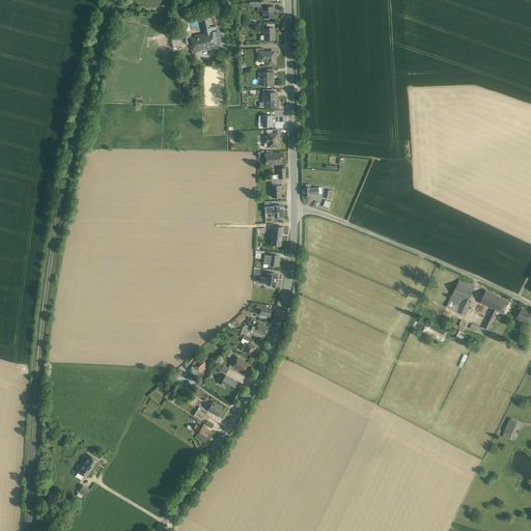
[(263,18),(275,18),(275,5),(262,6),(263,18)]
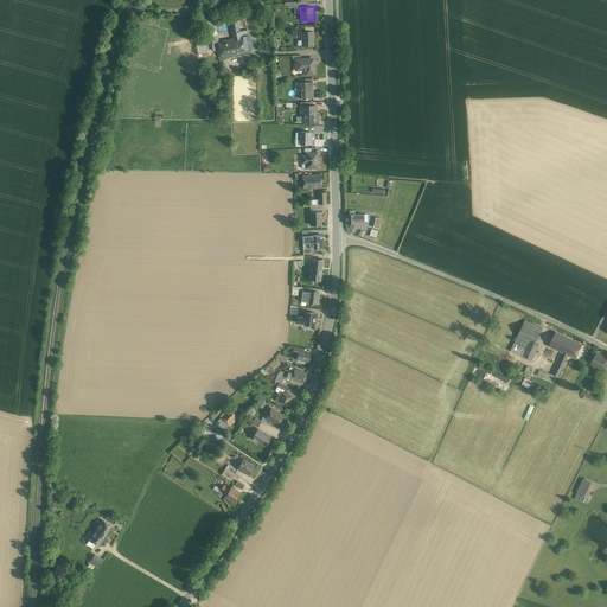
[(215,13),(202,16),(203,23),(216,20),(215,13)]
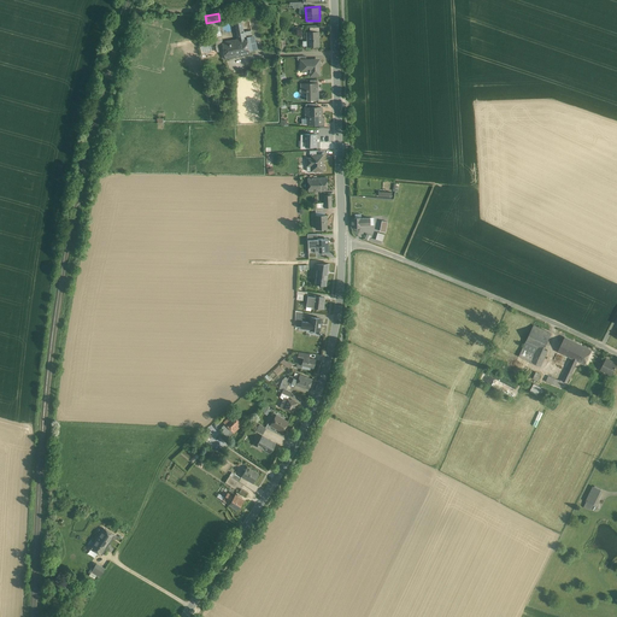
[(228,60),(252,56),(248,37),(253,37),(252,30),(247,31),(245,21),(235,23),(239,39),(224,42),(228,60)]
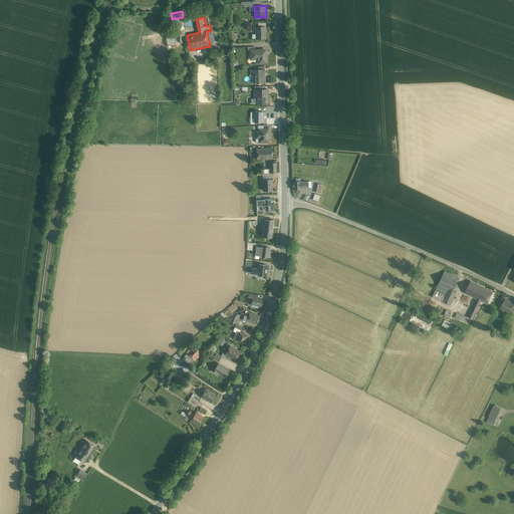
[(267,39),(267,26),(257,26),(257,39),(267,39)]
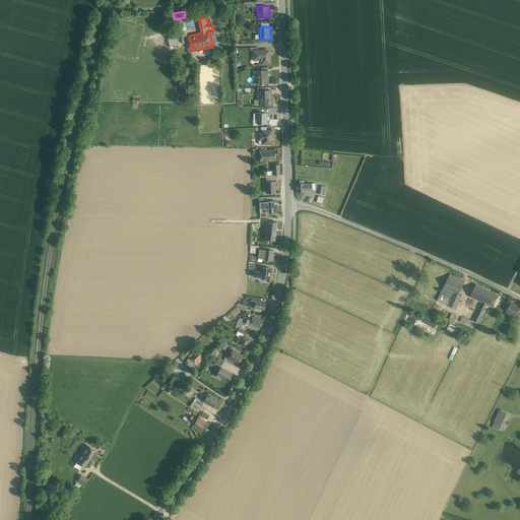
[(262,66),(272,65),(272,50),(254,50),(254,61),(262,61),(262,66)]
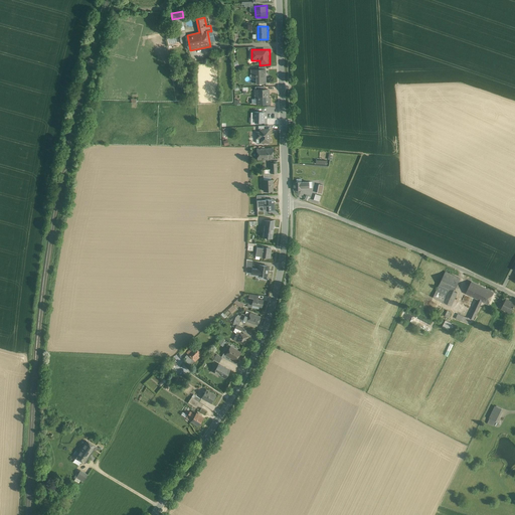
[(256,84),(267,83),(267,69),(251,70),(251,78),(256,78),(256,84)]
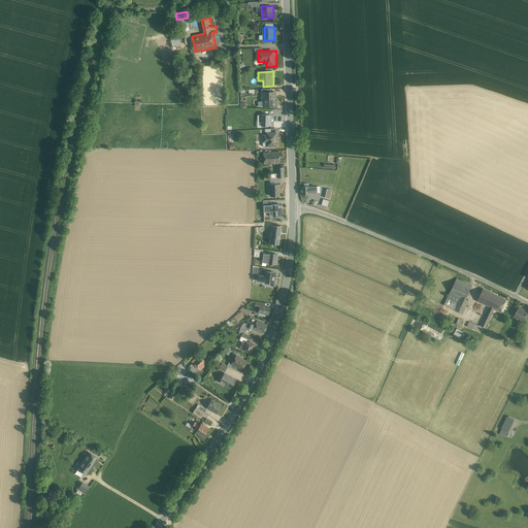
[(259,108),(278,108),(278,92),(272,92),(272,89),(263,90),(263,102),(259,102),(259,108)]
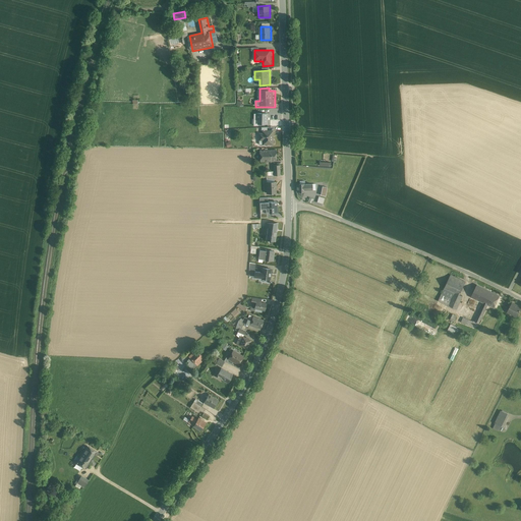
[(270,123),(270,114),(257,115),(257,123),(270,123)]
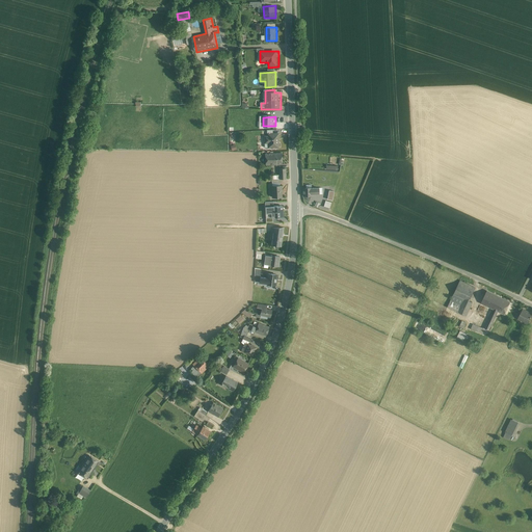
[(266,149),(281,149),(281,135),(274,135),(274,131),(268,131),(268,135),(266,135),(266,149)]
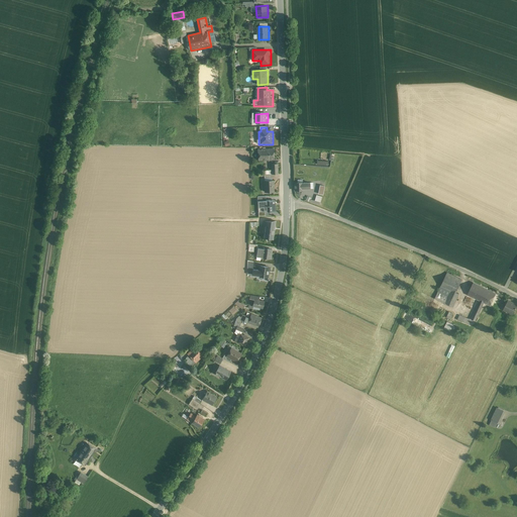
[(275,160),(275,149),(260,149),(260,161),(275,160)]
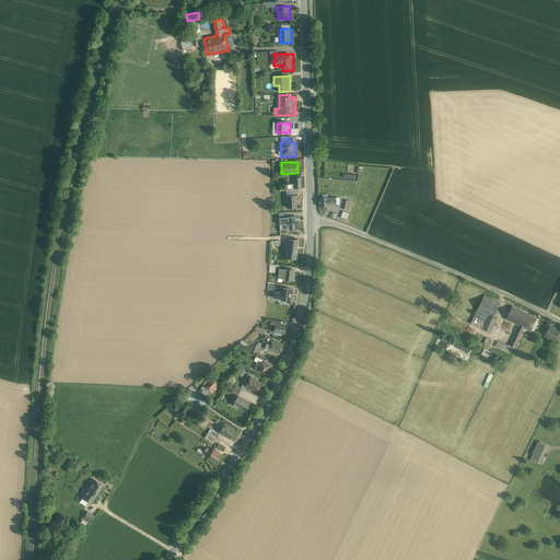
[(302,188),(302,177),(295,177),(295,186),(290,186),(290,188),(302,188)]
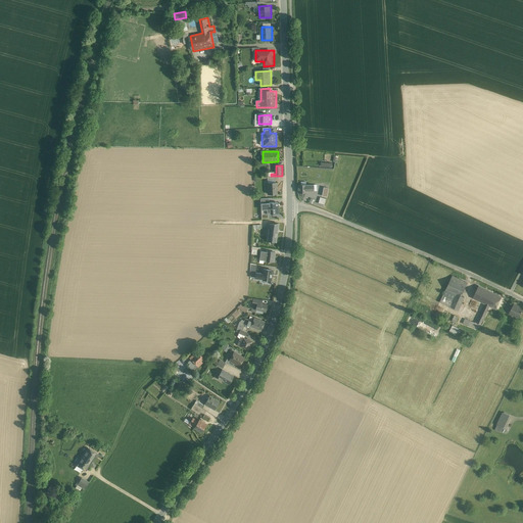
[(269,194),(279,194),(278,181),(269,182),(269,194)]
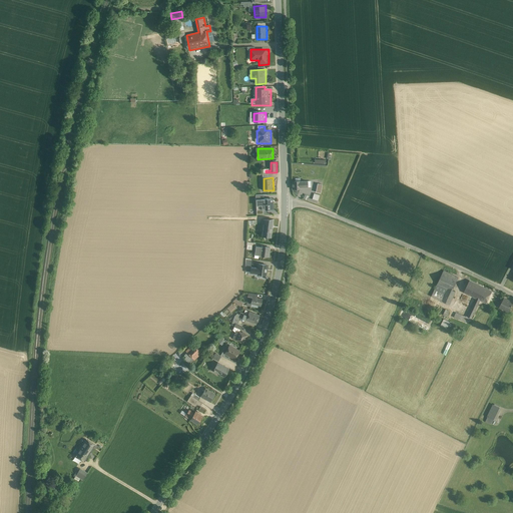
[(312,187),(312,179),(301,180),(301,177),(295,177),(295,180),(292,180),(293,189),(302,189),(302,187),(312,187)]
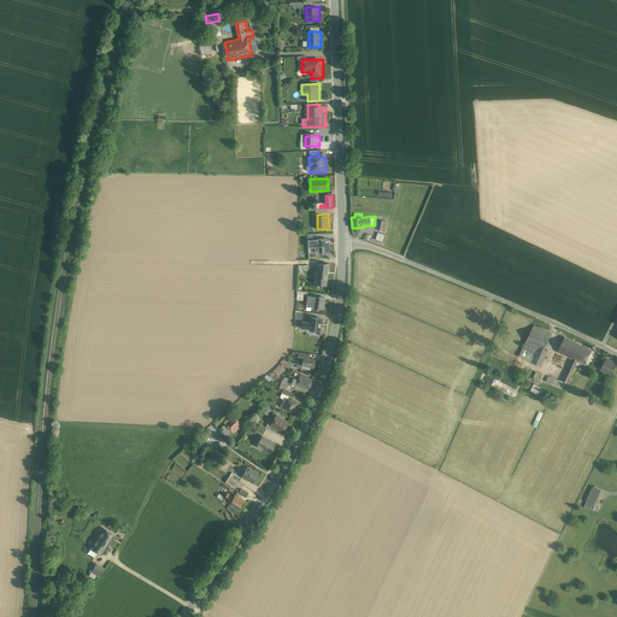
[(387,233),(391,222),(381,219),(378,230),(387,233)]
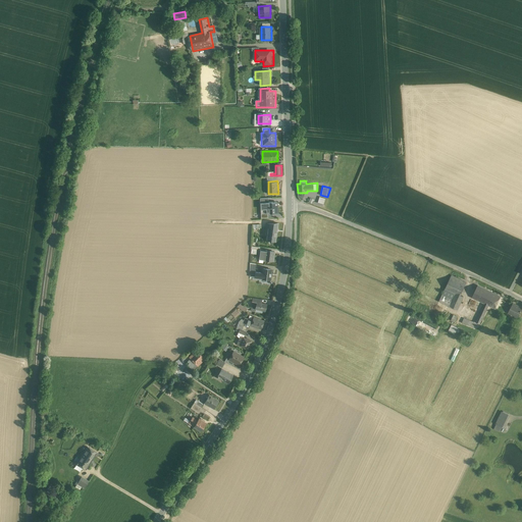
[(323,207),(326,198),(320,197),(318,203),(314,201),(314,199),(310,198),(309,203),(323,207)]
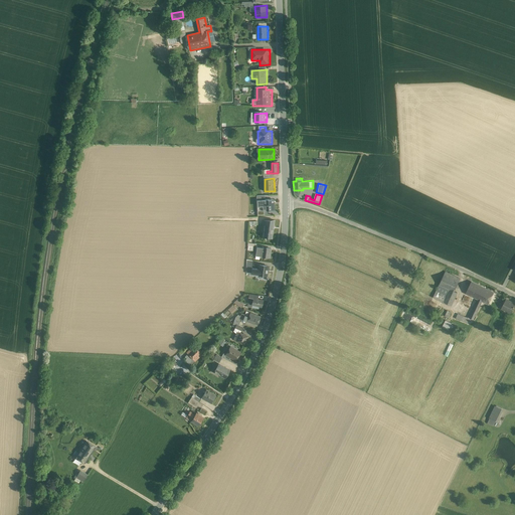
[(276,200),(264,200),(264,211),(276,211),(276,200)]
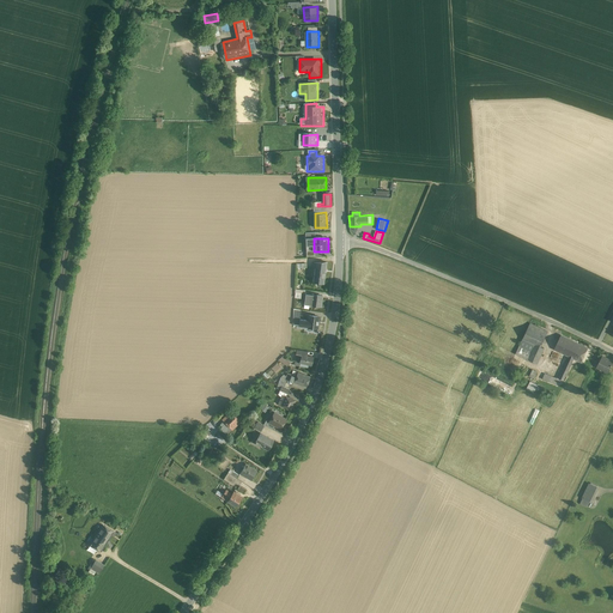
[(327,284),(329,262),(315,262),(314,281),(327,284)]
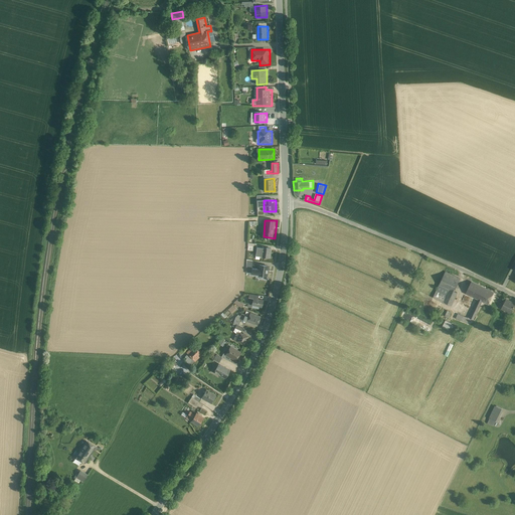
[(272,259),(273,248),(259,247),(258,258),(272,259)]
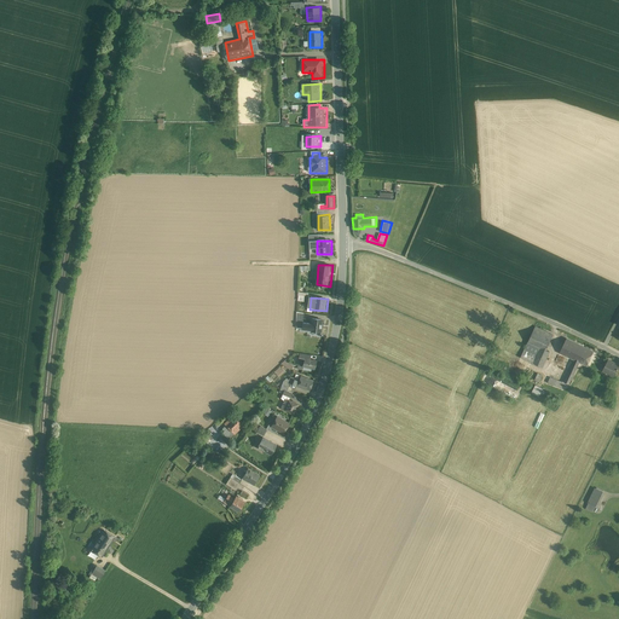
[(324,334),(325,320),(311,319),(311,323),(306,323),(305,330),(317,331),(317,333),(324,334)]
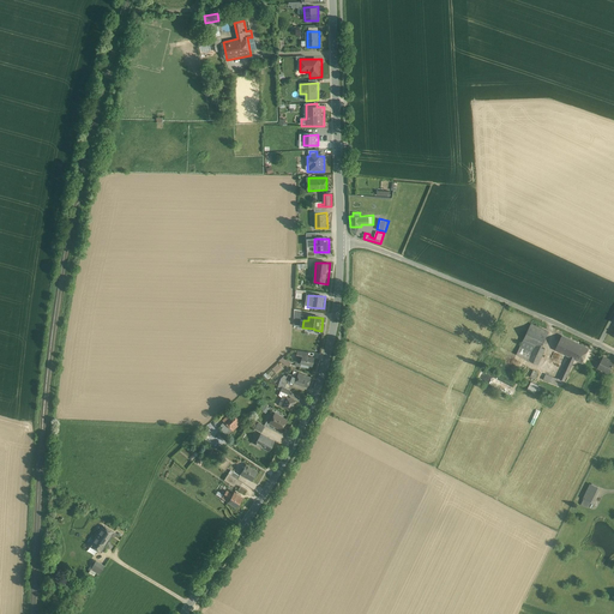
[(548,332),(531,324),(524,339),(541,348),(542,347),(548,332)]
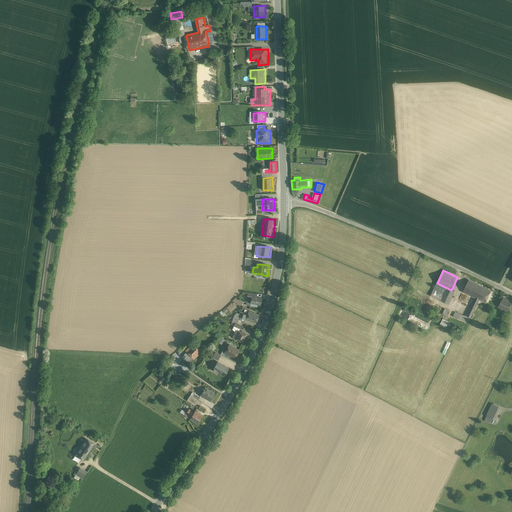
[(484,288),(469,280),(463,292),(475,297),(466,316),(468,317),(470,318),(480,300),(478,299),(484,288)]
